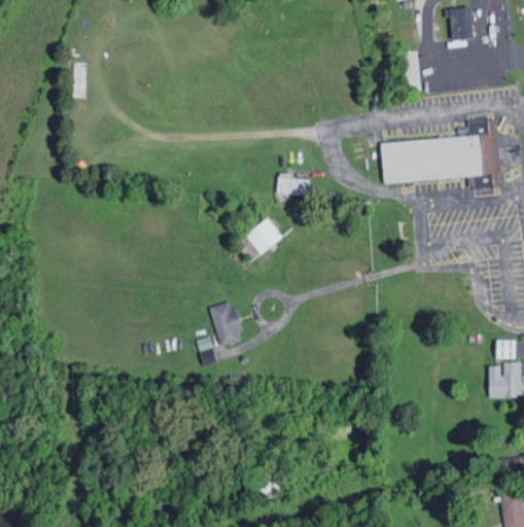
[(470,7),(449,8),(450,39),(473,38),(470,7)]
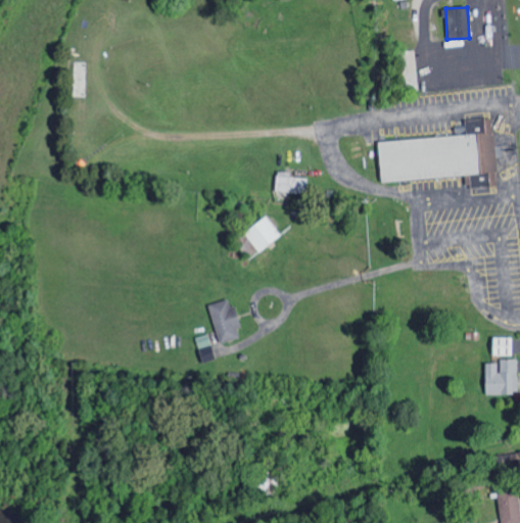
[(381,183),(469,175),(470,189),(487,188),(487,187),(497,186),(490,117),(464,121),(464,127),(453,128),(454,136),(377,142),(381,183)]
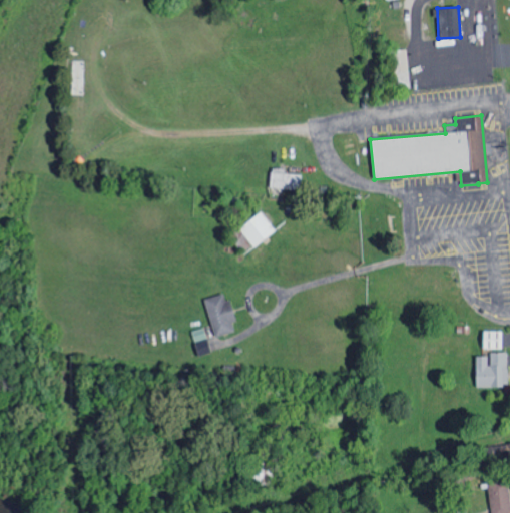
[(301,174),(271,170),(269,186),(299,190),(301,174)]
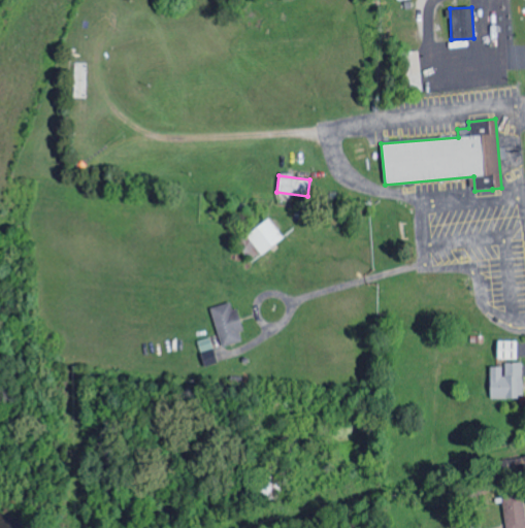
[(208,308),(221,347),(240,340),(237,331),(240,330),(232,301),(208,308)]
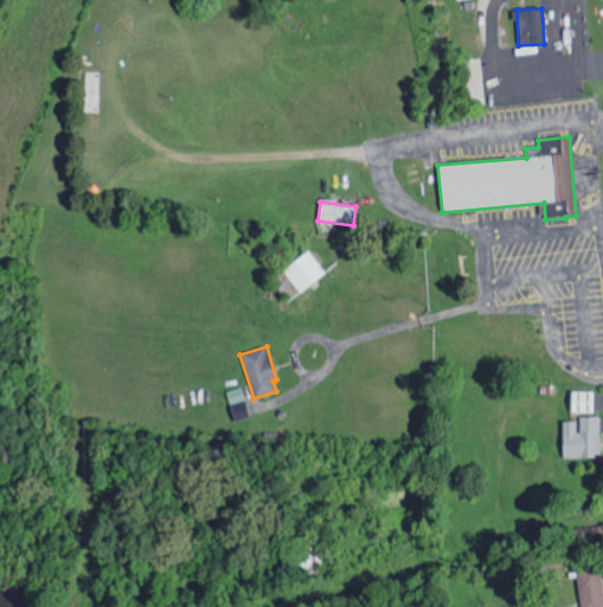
[(224,393),(233,420),(248,415),(238,388),(224,393)]
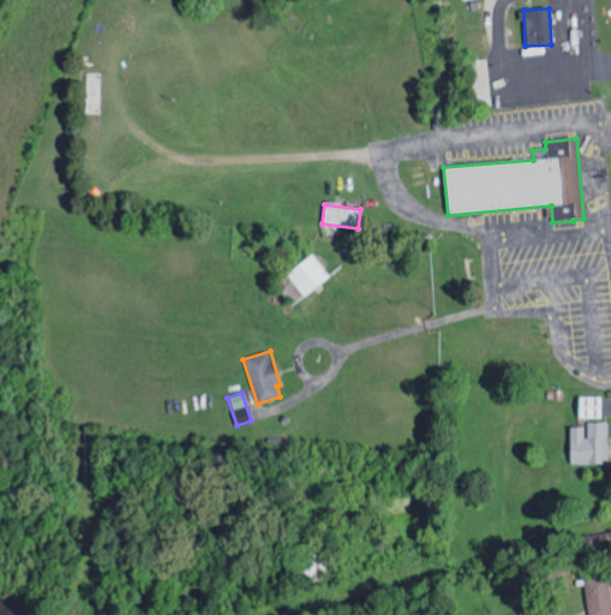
[(579,418),(600,418),(601,396),(579,396),(579,418)]
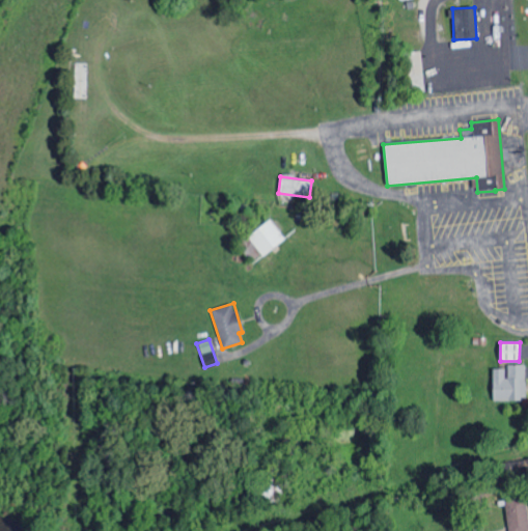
[(524,364),(506,365),(506,368),(492,368),(493,400),(525,400),(524,364)]
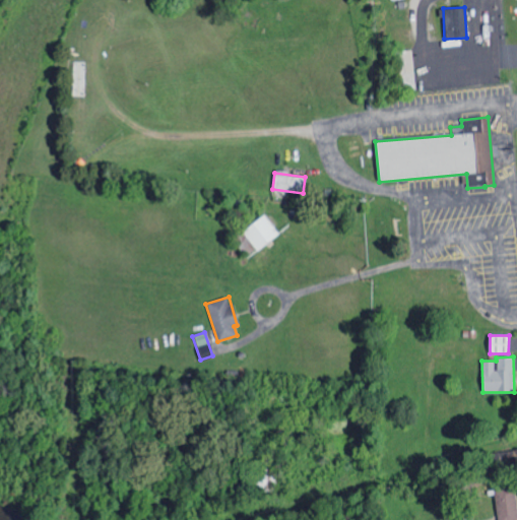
[(516,519),(515,482),(494,482),(495,519),(516,519)]
